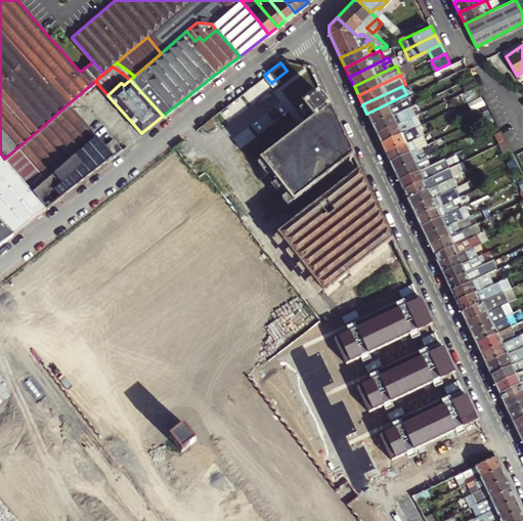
[(298,207),(356,161),(324,93),(317,91),(314,91),(303,101),(303,103),(313,116),(259,159),(298,207)]
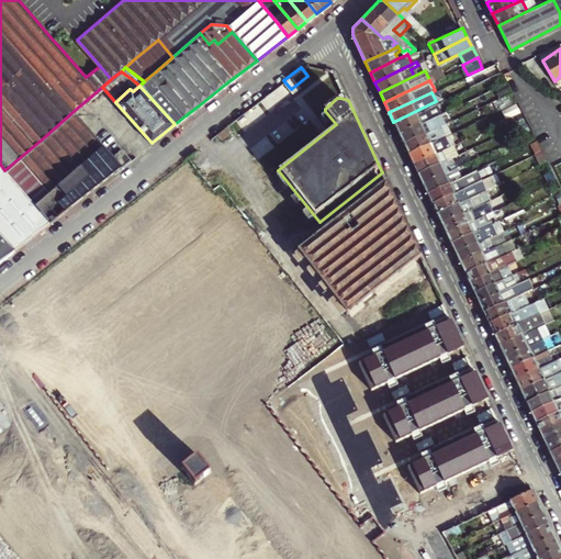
[(440,112),(441,111),(436,101),(393,122),(399,132),(440,112)]
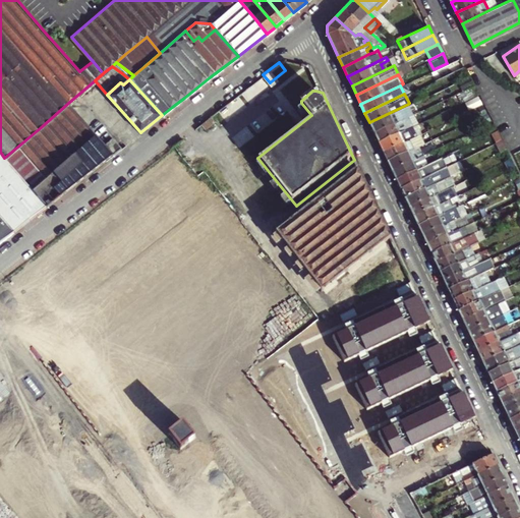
[(63,163),(96,135),(68,103),(41,127),(4,158),(33,189),(63,163)]
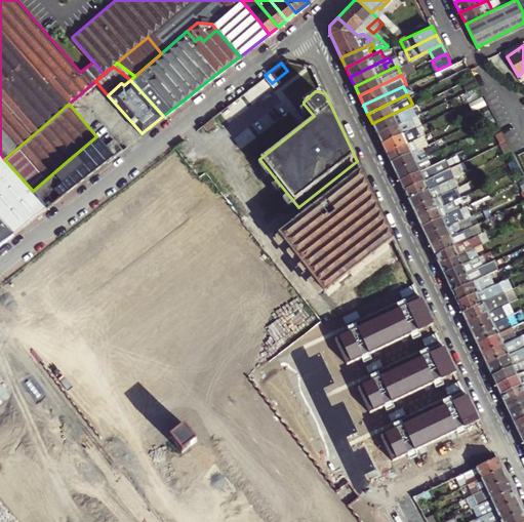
[(372,123),(376,132),(415,114),(411,105),(372,123)]
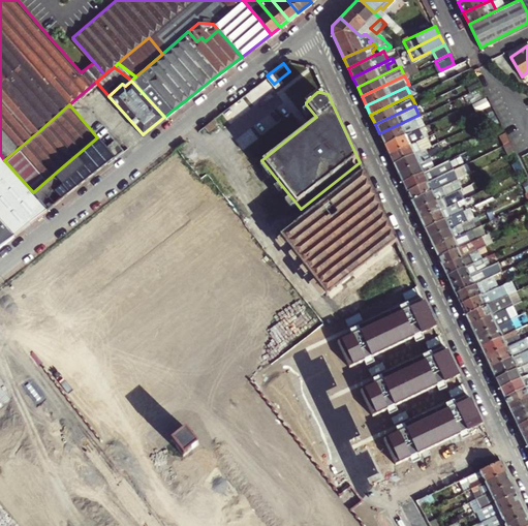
[(418,126),(423,124),(420,118),(418,115),(379,133),(383,143),(418,126)]
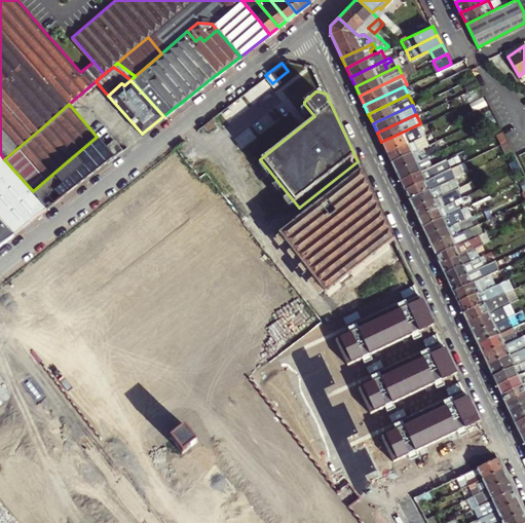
[(217,122),(213,117),(202,124),(207,129),(217,122)]
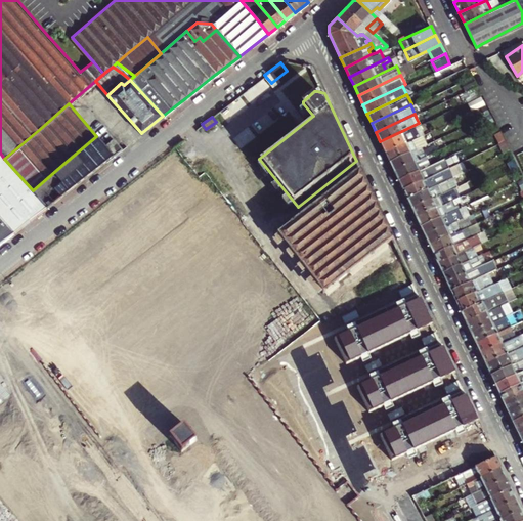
[(419,134),(415,125),(380,141),(385,150),(419,134)]
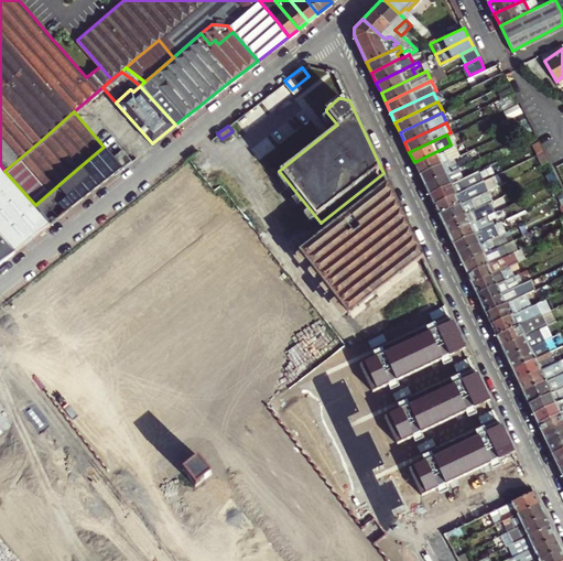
[(451,144),(414,162),(419,172),(453,155),(458,153),(454,143),(451,144)]
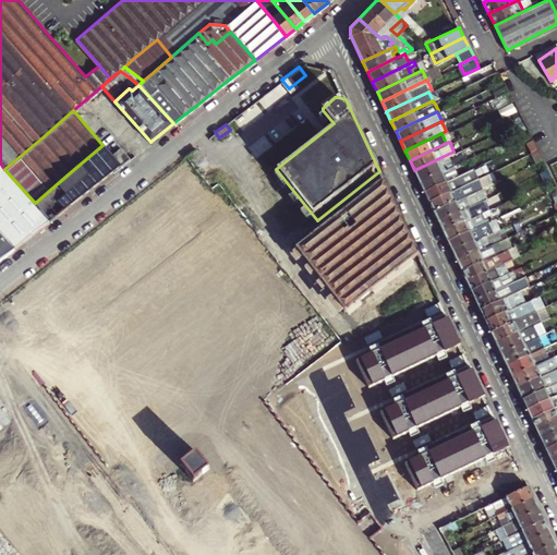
[(50,220),(75,201),(121,165),(110,154),(103,145),(68,175),(35,203),(50,220)]
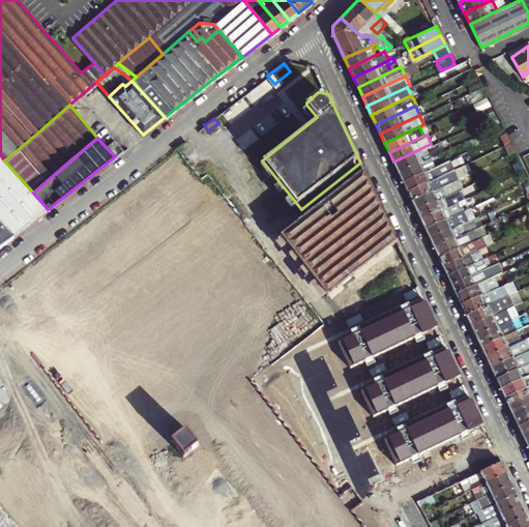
[(115,156),(124,149),(114,139),(105,146),(115,156)]
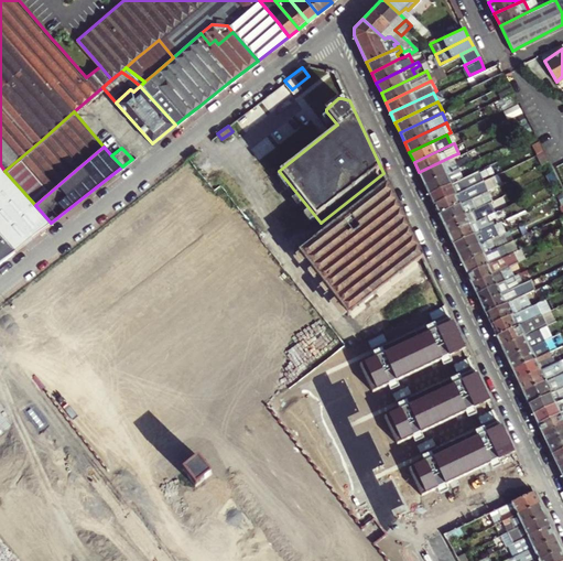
[(419,172),(423,182),(457,166),(471,160),(468,154),(455,161),(453,155),(419,172)]
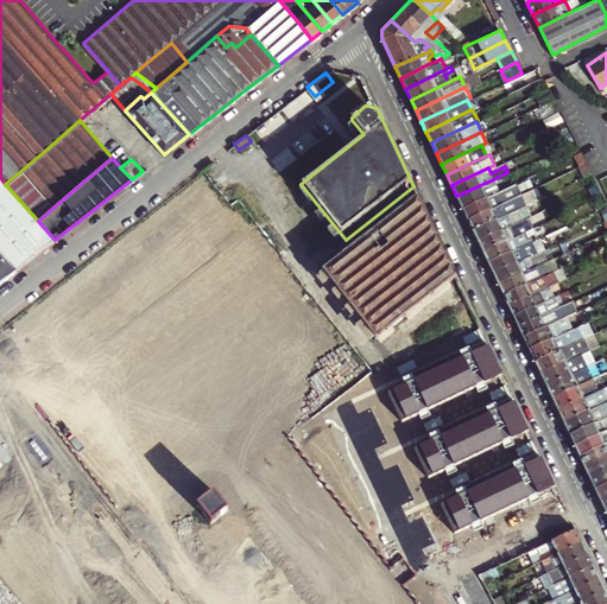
[(55,240),(38,221),(5,184),(0,177),(0,250),(16,269),(55,240)]
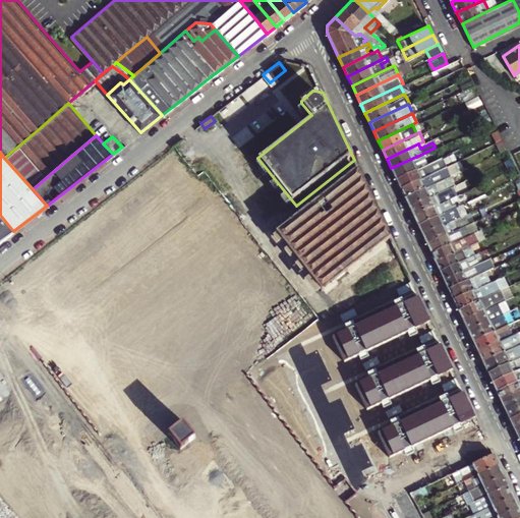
[(391,168),(396,177),(426,163),(423,157),(422,154),(391,168)]
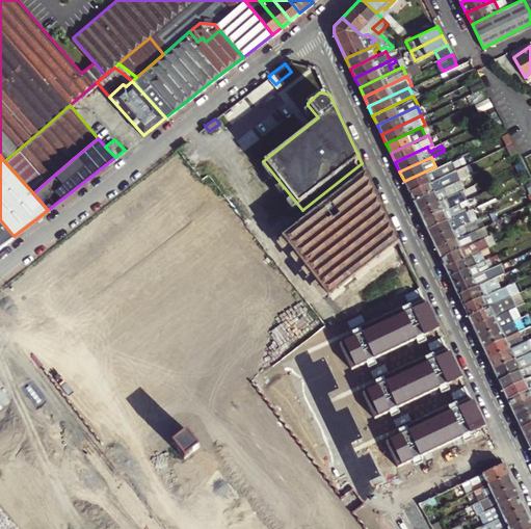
[(445,173),(450,170),(454,168),(455,168),(451,159),(436,165),(435,166),(404,181),(408,191),(445,173)]
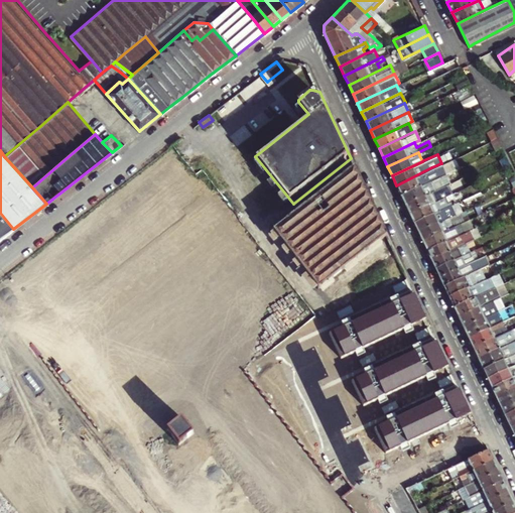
[(431,167),(433,170),(424,174),(427,181),(444,172),(440,163),(436,165),(431,167)]
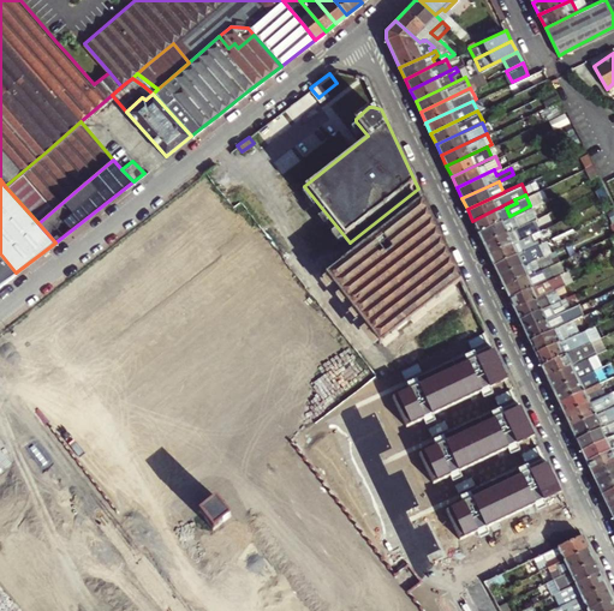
[(477,231),(510,216),(506,208),(517,203),(514,199),(472,221),(477,231)]
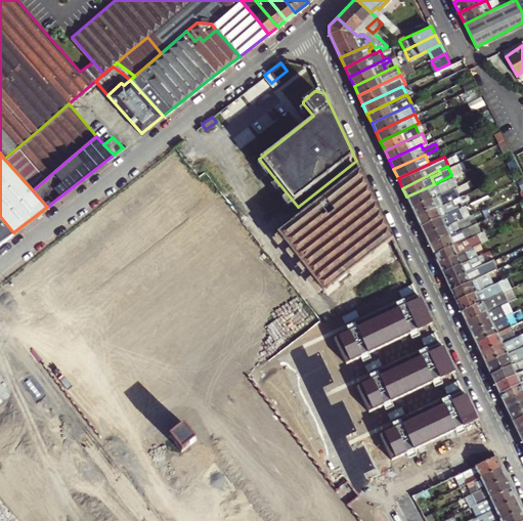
[(392,236),(362,174),(279,240),(320,292),(392,236)]
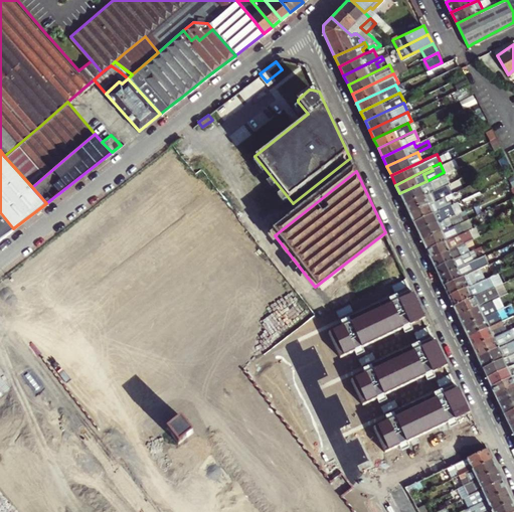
[(399,193),(403,202),(447,182),(448,182),(444,172),(426,181),(399,193)]
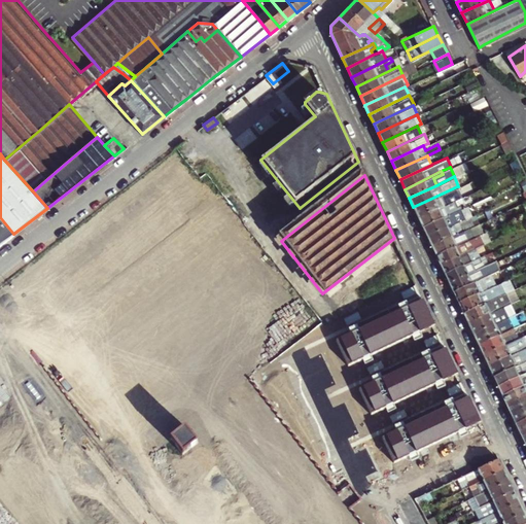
[(457,186),(413,207),(418,216),(455,199),(461,196),(457,186)]
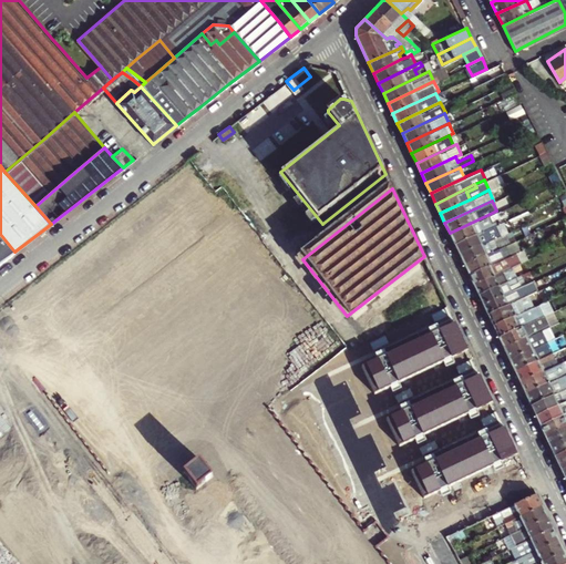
[(490,214),(450,233),(454,244),(494,224),(490,214)]
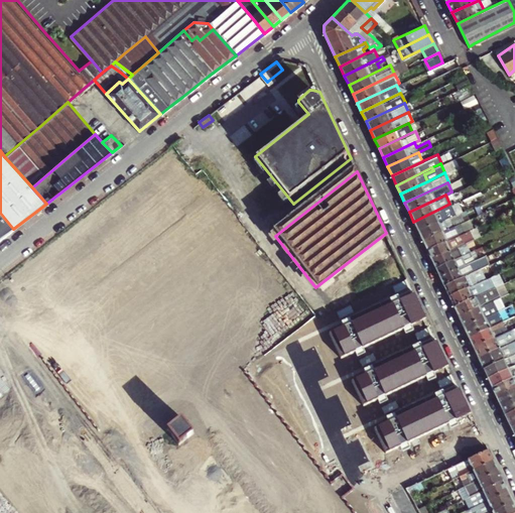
[(413,222),(417,231),(448,216),(455,213),(449,204),(413,222)]
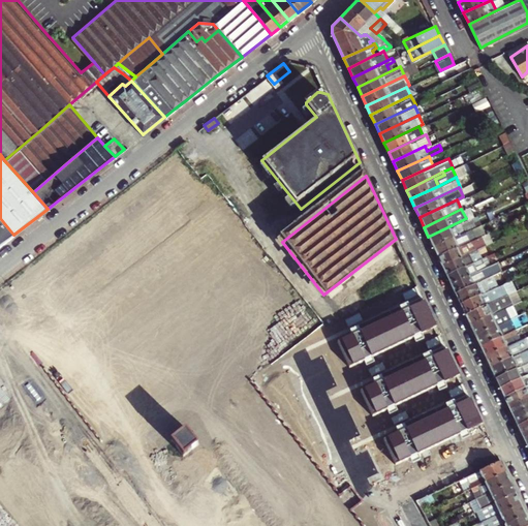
[(0,245),(13,235),(0,218),(0,245)]
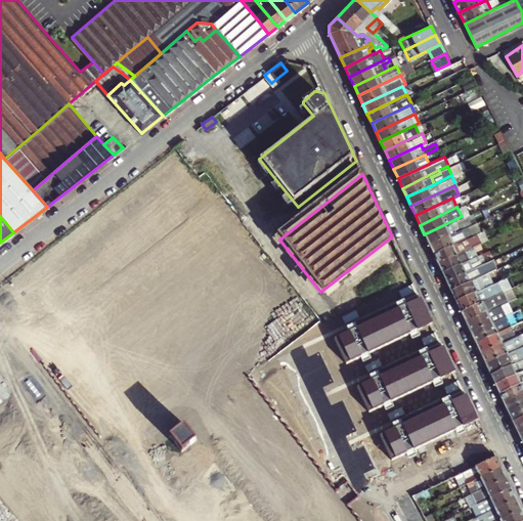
[(429,244),(471,223),(469,219),(458,224),(455,219),(424,234),(429,244)]
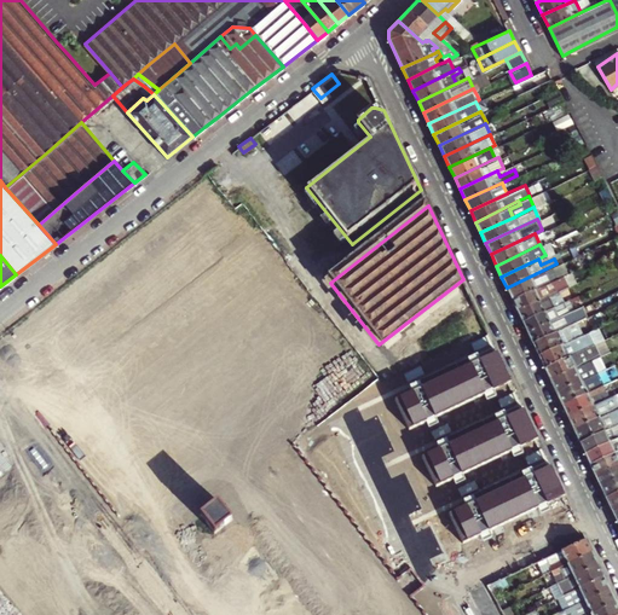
[(556,264),(507,288),(512,299),(561,274),(556,264)]
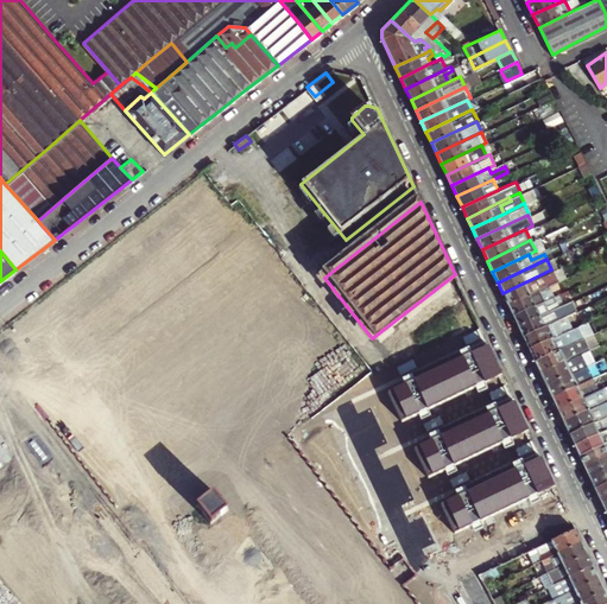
[(503,293),(507,304),(549,284),(558,279),(554,269),(551,269),(503,293)]
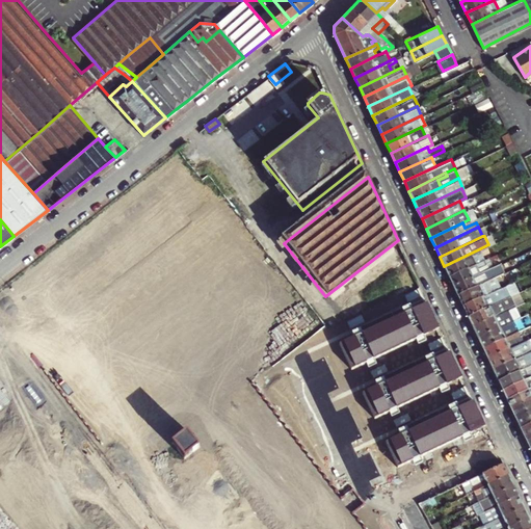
[(444,266),(448,275),(484,258),(480,248),(444,266)]
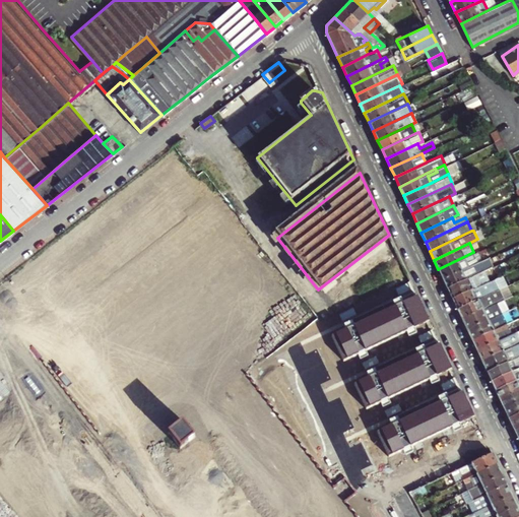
[(438,269),(443,277),(477,261),(473,252),(438,269)]
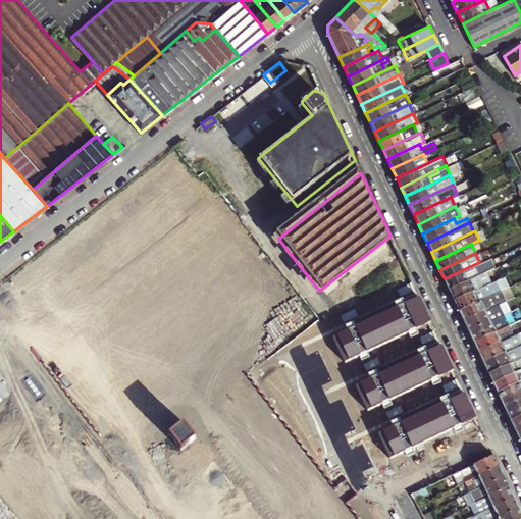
[(445,278),(449,288),(483,271),(479,262),(445,278)]
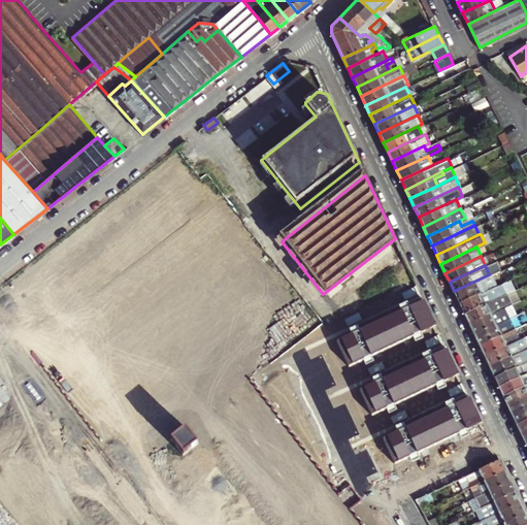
[(459,301),(496,284),(492,273),(489,274),(454,291),(459,301)]
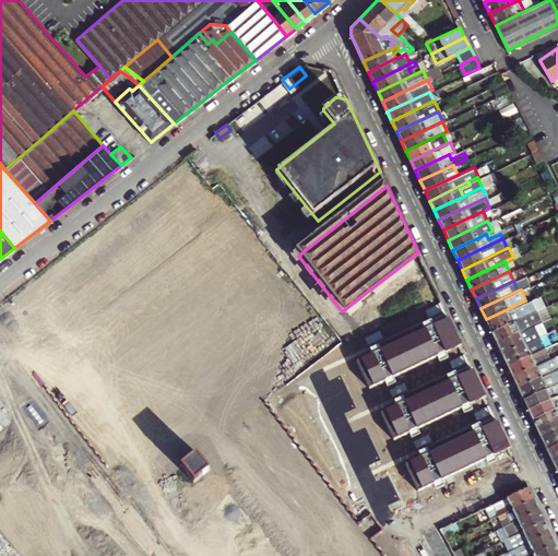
[(440,299),(426,306),(430,316),(446,309),(440,299)]
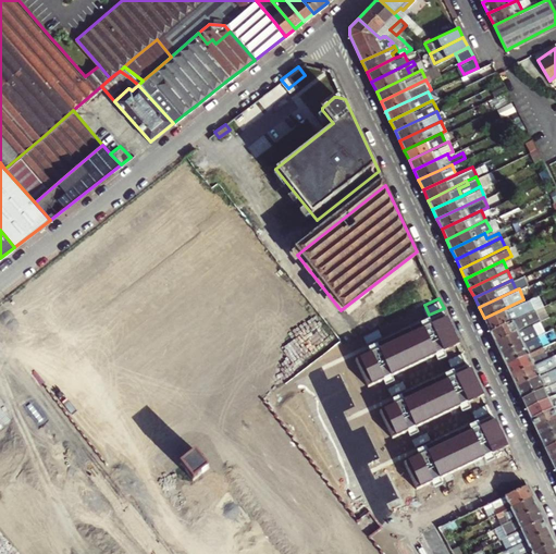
[(490,330),(530,310),(534,308),(532,303),(527,305),(523,299),(484,318),(490,330)]
